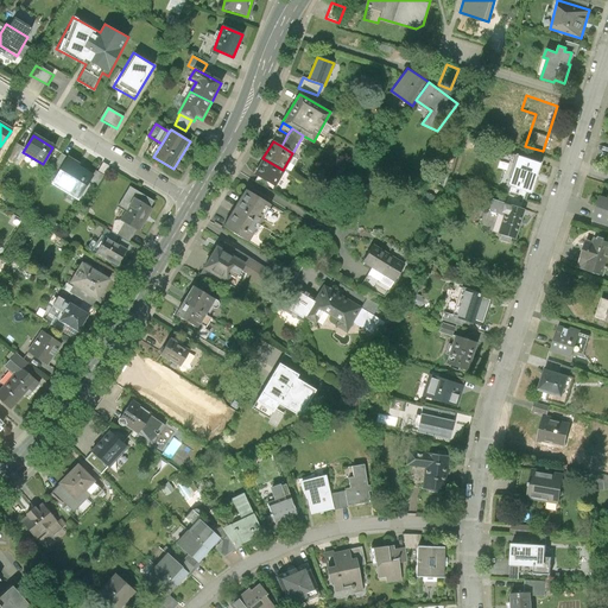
[(508,143),(483,152),(487,160),(512,152),(508,143)]
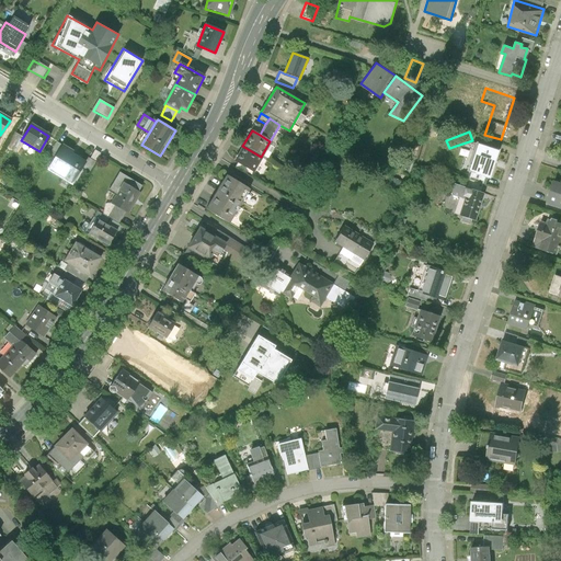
[(20,137),(12,133),(4,147),(11,151),(13,148),(20,137)]
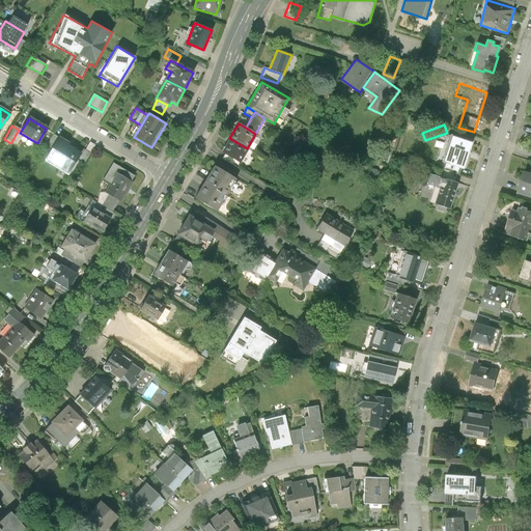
[(44,149),(48,151),(56,137),(52,135),(44,149)]
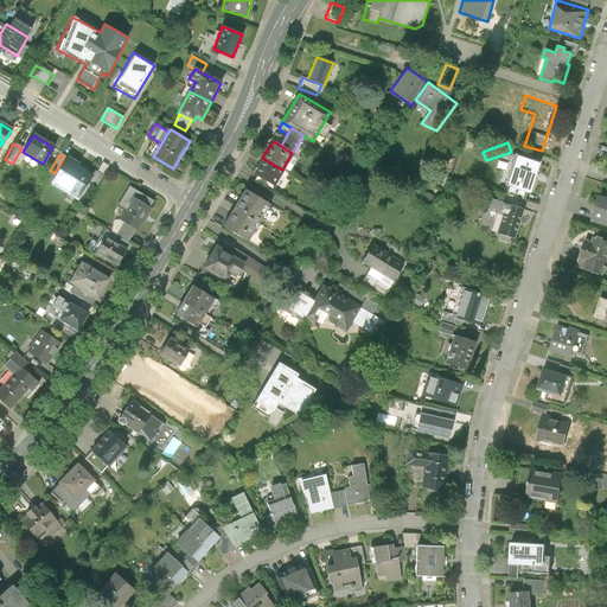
[(77,161),(65,155),(64,157),(55,173),(50,181),(76,198),(85,183),(90,173),(75,164),(77,161)]
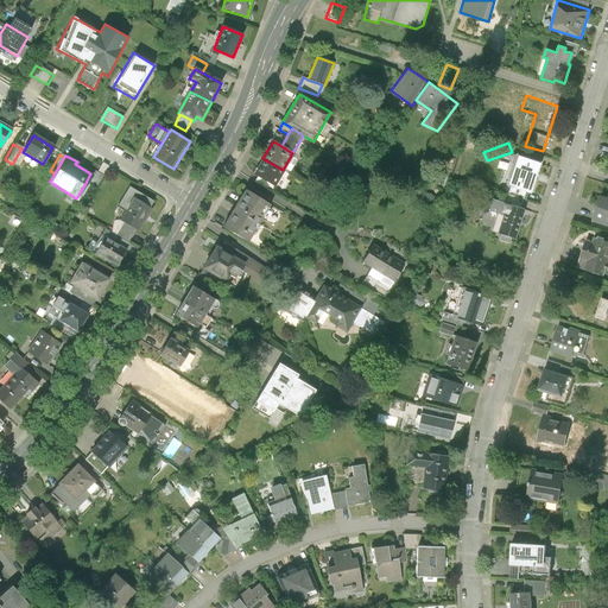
[(539,164),(517,157),(507,185),(530,192),(539,164)]
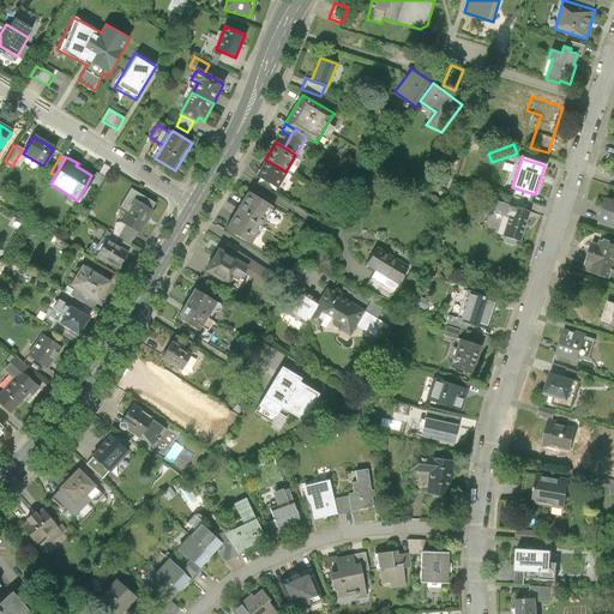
[(276,187),(286,172),(265,160),(257,175),(260,178),(272,185),(276,187)]
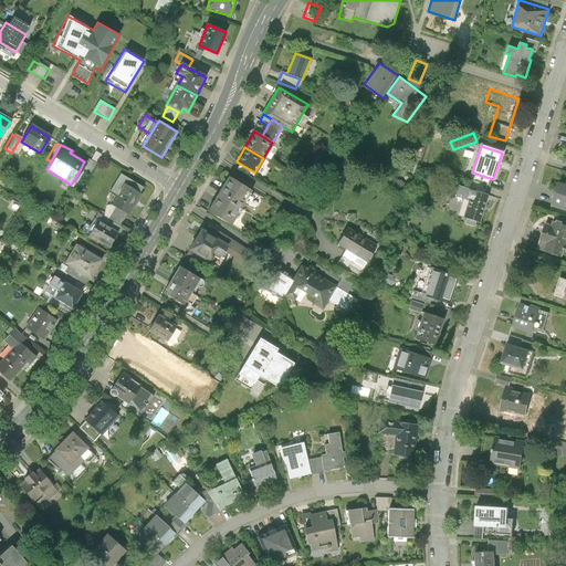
[(84,161),(80,170),(90,176),(96,165),(86,158),(84,161)]
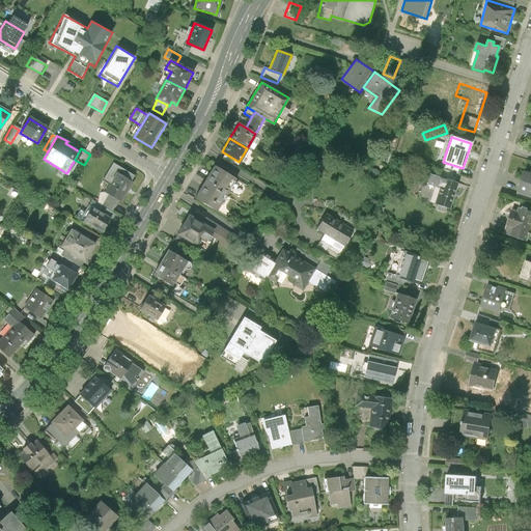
[(225,154),(222,159),(232,165),(235,160),(225,154)]
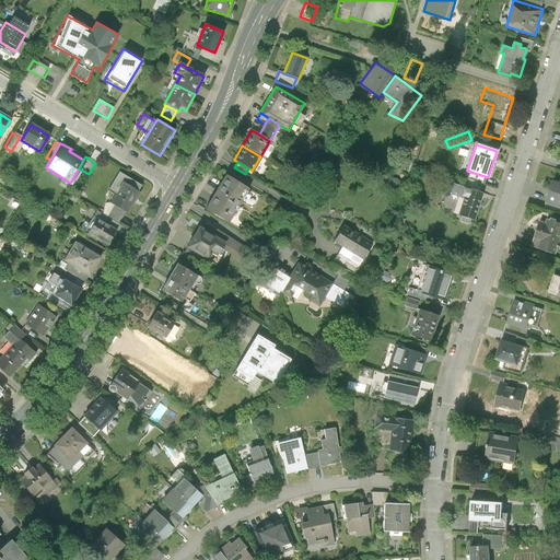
[(107,190),(115,195),(123,183),(137,191),(141,185),(118,172),(107,190)]
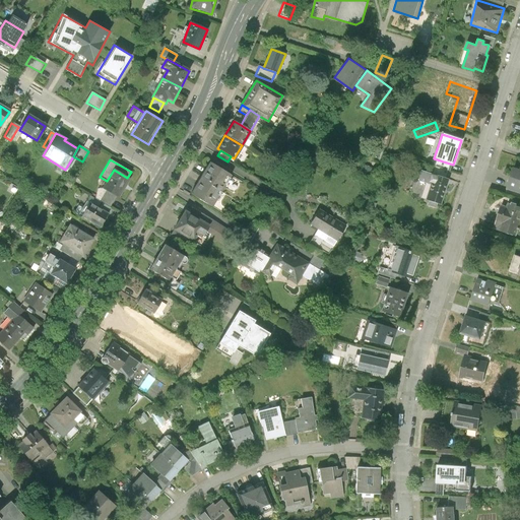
[(209,163),(191,195),(211,206),(230,175),(209,163)]
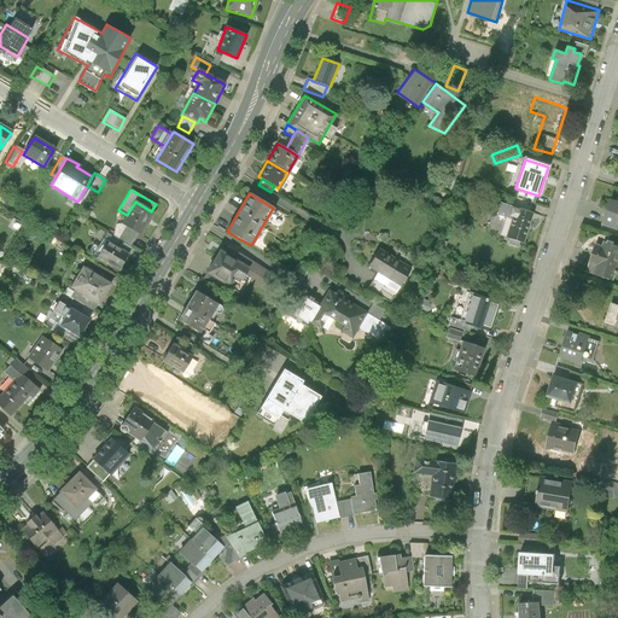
[(511,196),(507,205),(529,213),(531,203),(511,196)]
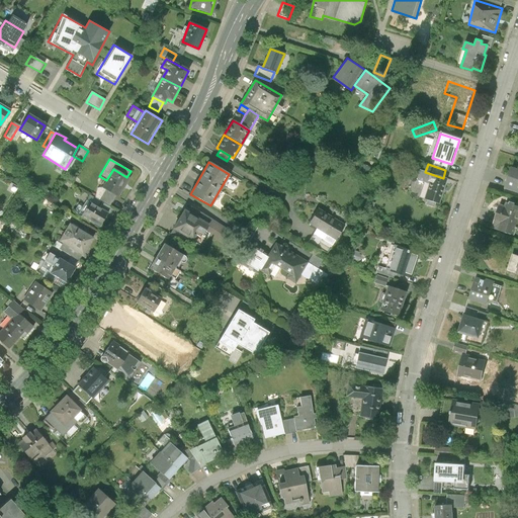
[(517,168),(512,167),(505,187),(517,191),(517,168)]
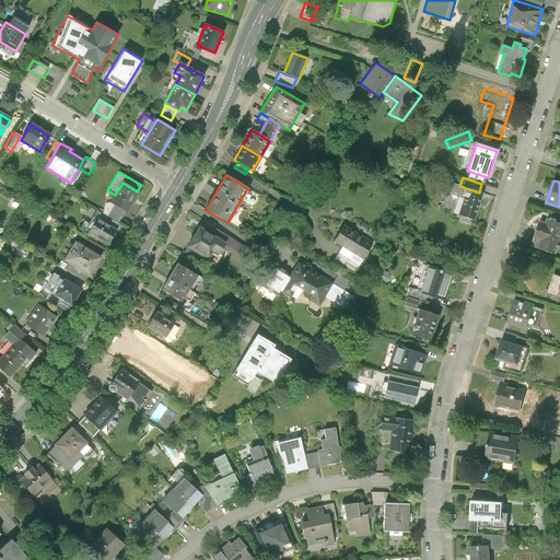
[(115,195),(111,203),(126,212),(139,191),(137,191),(123,183),(115,195)]
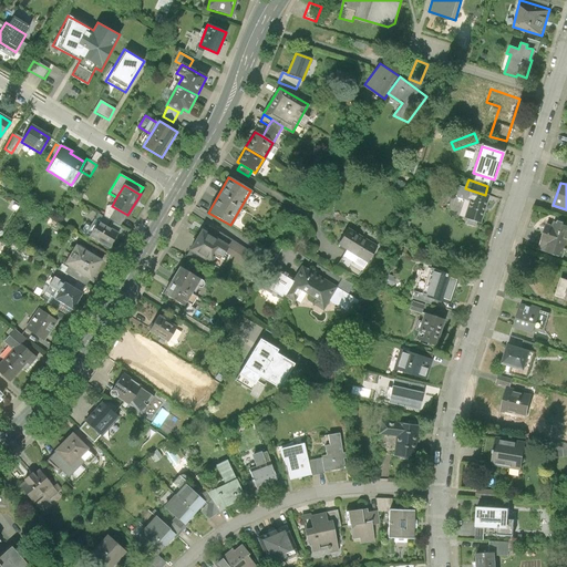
[(465,188),(460,186),(456,195),(471,200),(465,218),(480,223),(490,196),(485,195),(465,188)]
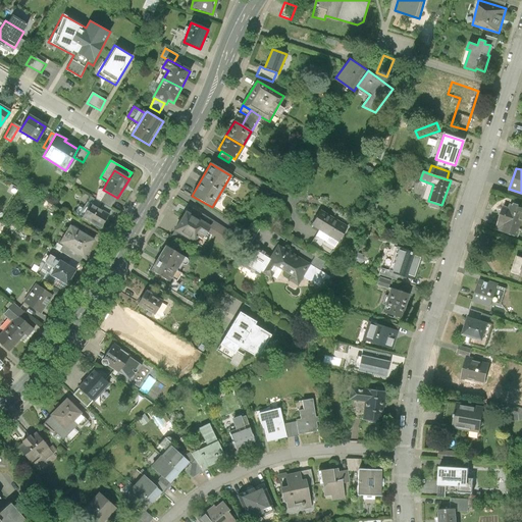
[(91,204),(82,218),(89,223),(91,220),(100,226),(108,215),(91,204)]
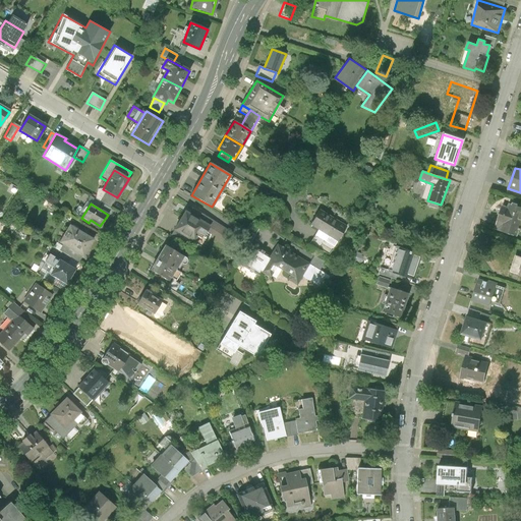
[(497,228),(517,234),(519,227),(520,227),(520,209),(504,204),(497,228)]
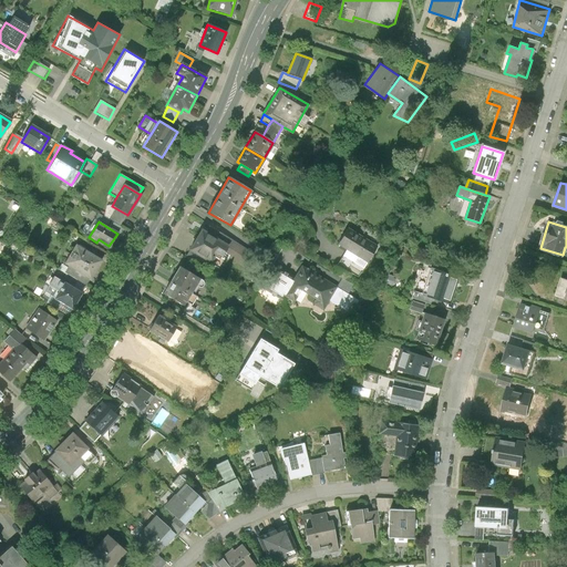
[(216,237),(202,228),(189,247),(192,249),(216,264),(223,254),(228,244),(216,237)]
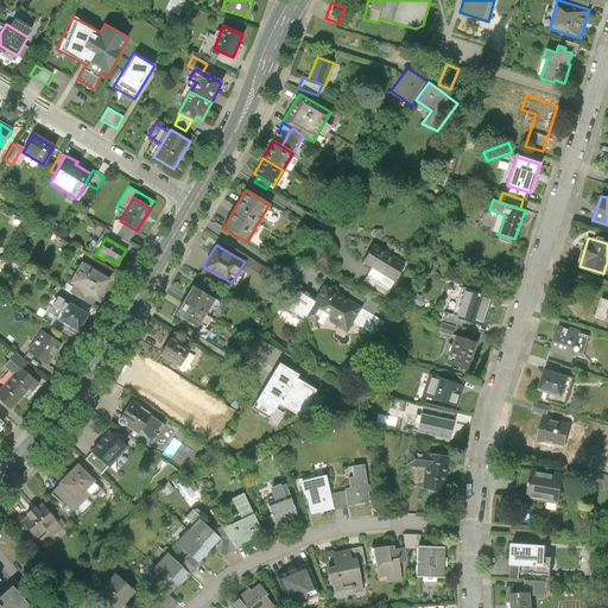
[(405,265),(374,246),(363,263),(381,273),(392,280),(394,282),(405,265)]
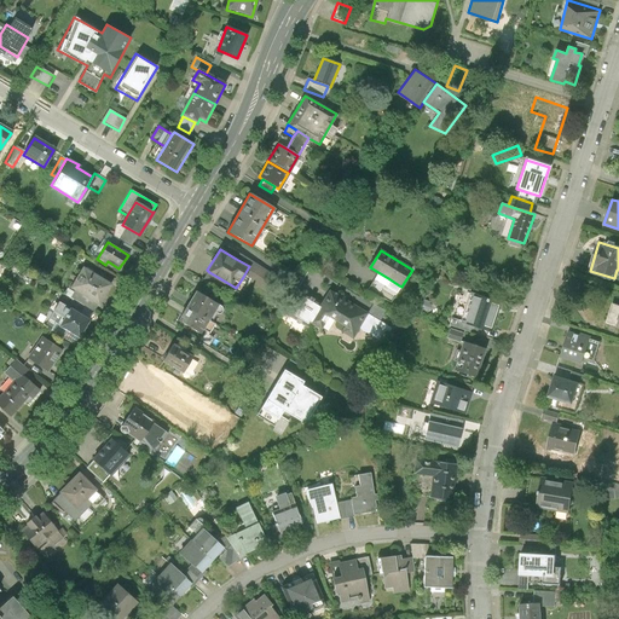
[(239,253),(236,259),(249,266),(243,277),(266,291),(276,276),(239,253)]
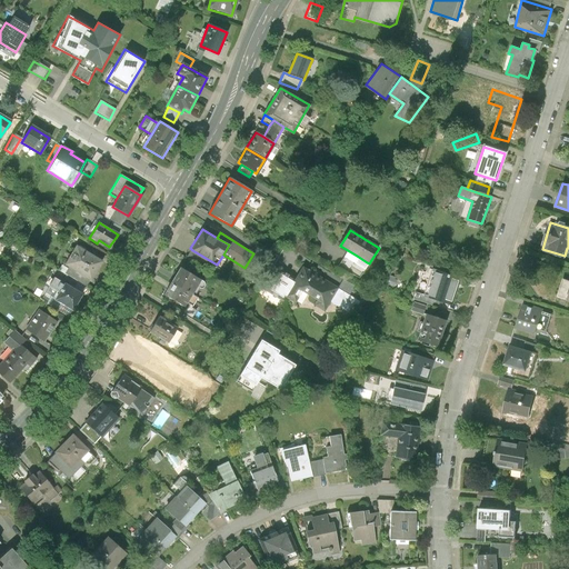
[(75,243),(63,262),(69,266),(90,279),(101,259),(75,243)]
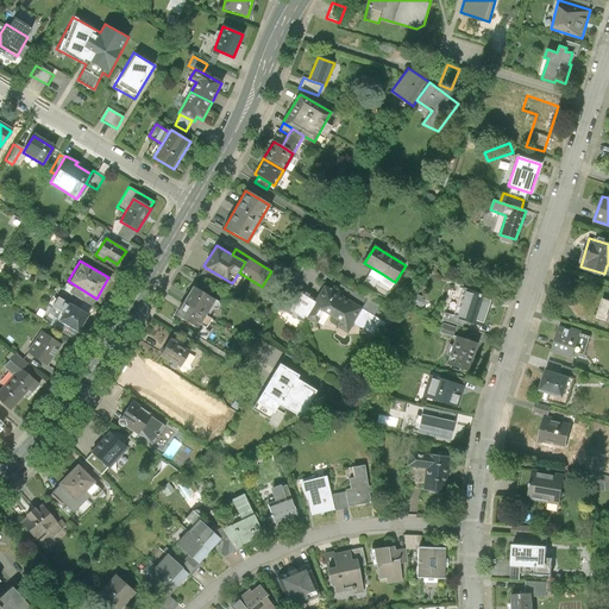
[(200,276),(226,293),(232,283),(206,268),(200,276)]
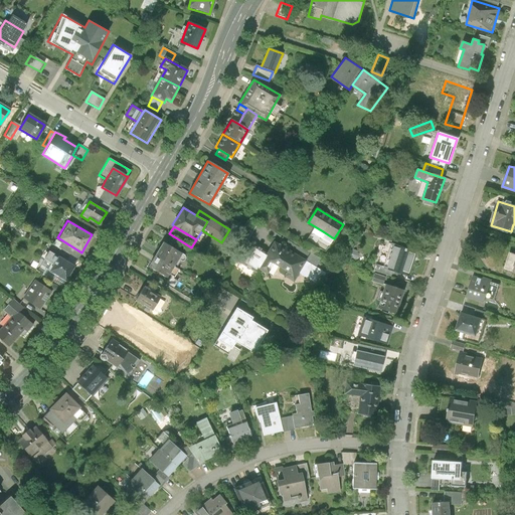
[(323,231),(319,237),(329,243),(332,237),(323,231)]
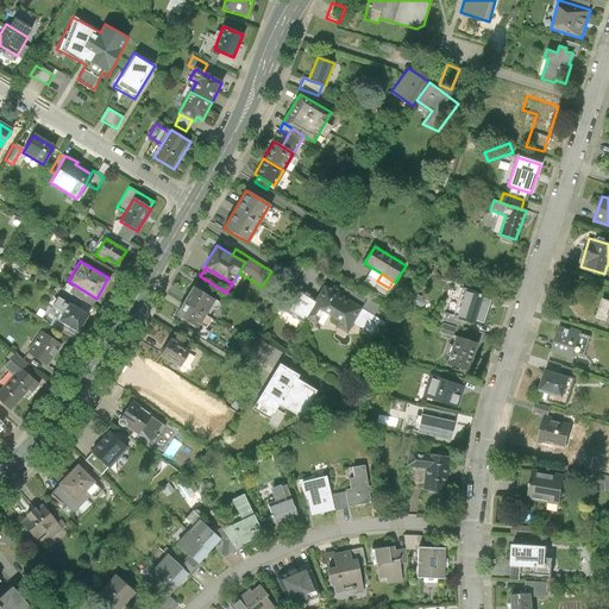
[(365,281),(362,287),(372,294),(376,287),(365,281)]
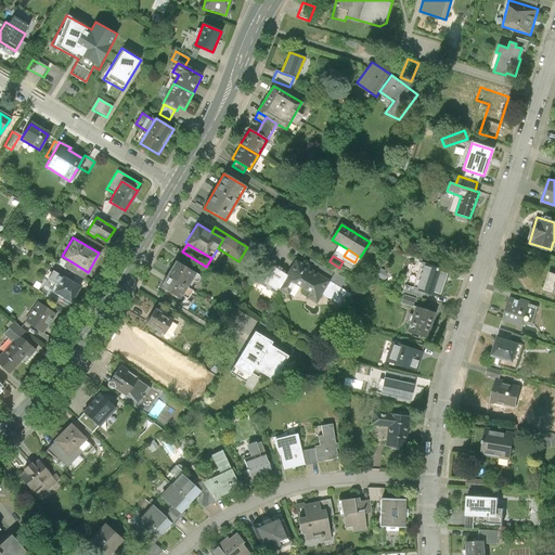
[(75,275),(82,280),(88,272),(67,259),(62,268),(75,275)]
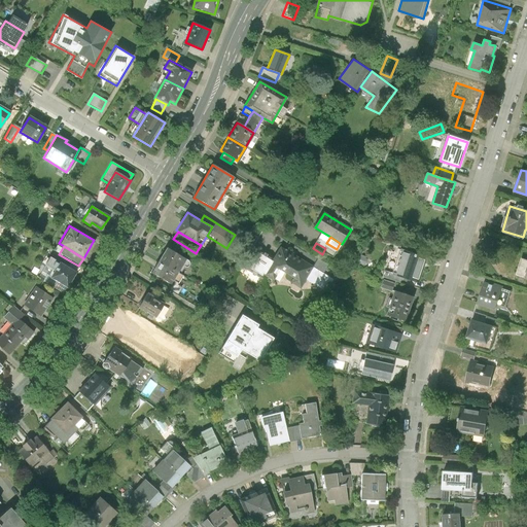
[(251,247),(242,262),(248,267),(247,269),(262,278),(265,274),(273,279),(280,268),(294,277),(291,282),(301,287),(305,279),(313,267),(281,247),(273,260),(251,247)]
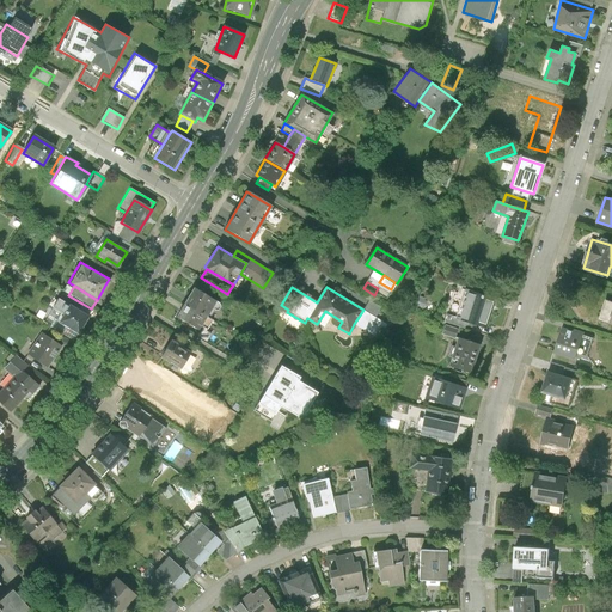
[(194,288),(185,303),(207,316),(215,301),(194,288)]
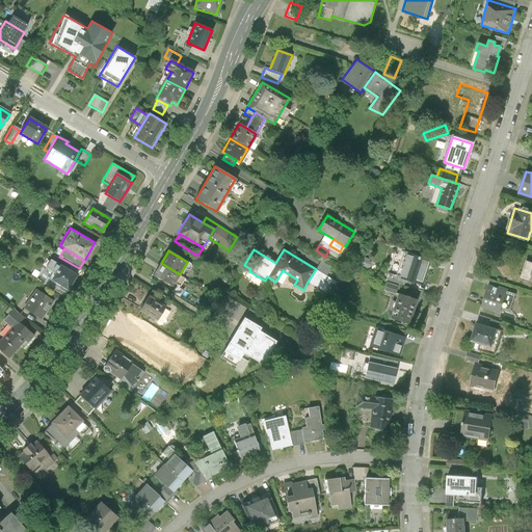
[(429,260),(406,253),(398,276),(411,281),(421,284),(429,260)]
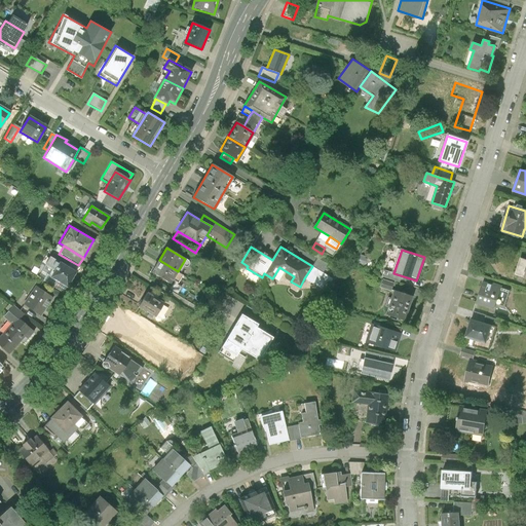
[(59,254),(55,260),(67,267),(71,261),(59,254)]
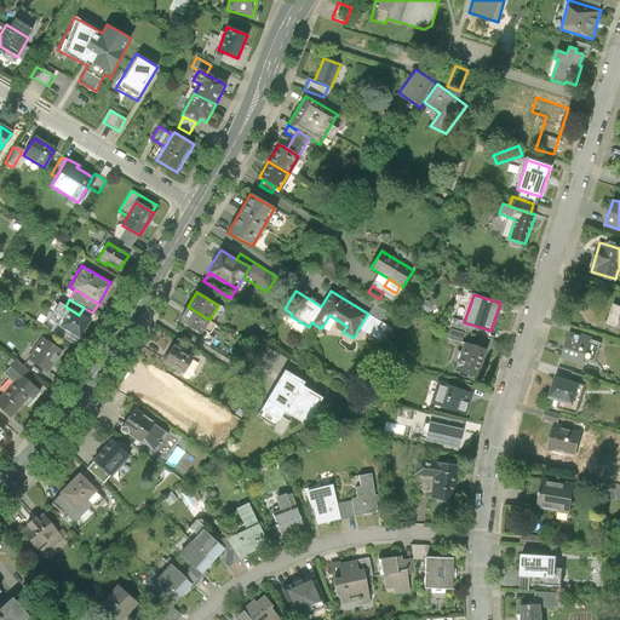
[(89,320),(79,315),(65,306),(58,302),(52,311),(55,313),(51,321),(58,325),(58,327),(78,338),(89,320)]
